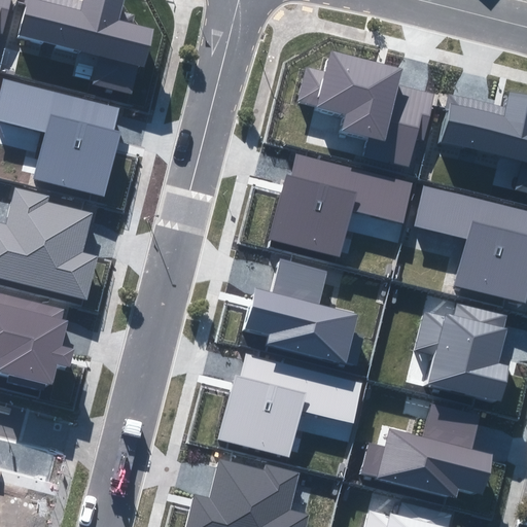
[(0,0),(0,36),(1,36),(9,0),(0,0)]
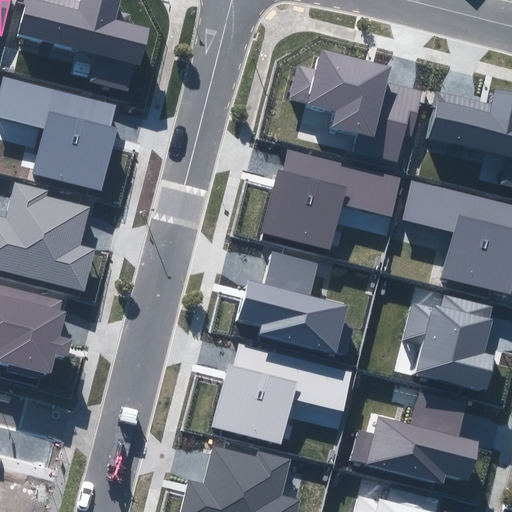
[(117,12),(119,0),(81,0),(82,2),(73,0),(25,0),(17,35),(97,53),(90,83),(129,91),(135,65),(141,67),(150,29),(127,24),(129,15),(117,12)]
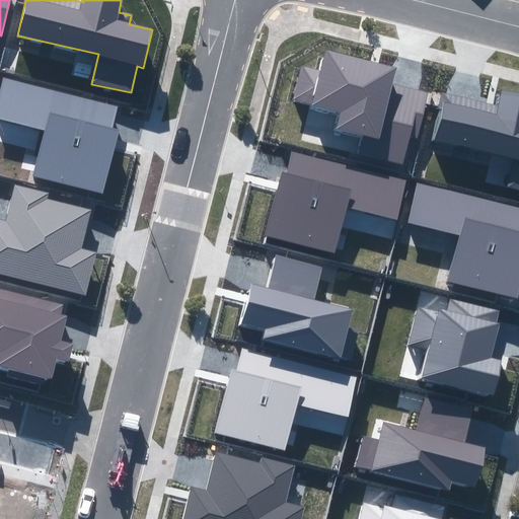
[(319,72),(300,67),(292,100),(310,104),(309,108),(340,116),(337,131),(363,137),(358,155),(402,166),(410,139),(417,140),(428,92),(404,86),(392,83),(396,68),(325,51),(319,72)]
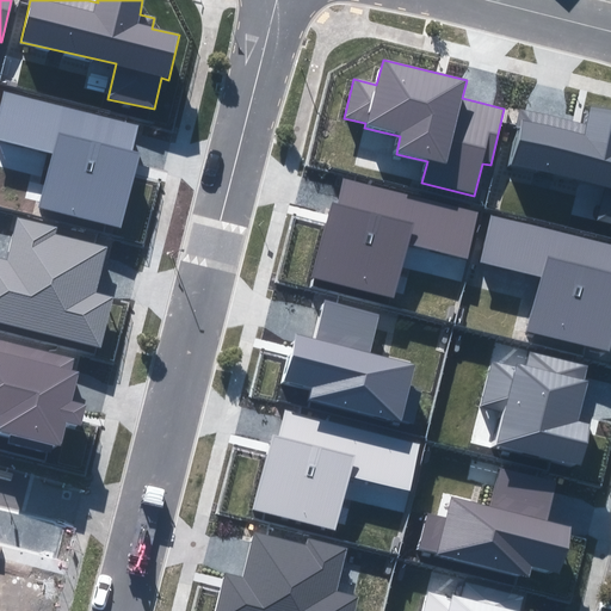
[(39,208),(121,228),(141,154),(133,152),(134,143),(139,124),(2,91),(0,99),(0,142),(53,155),(39,208)]
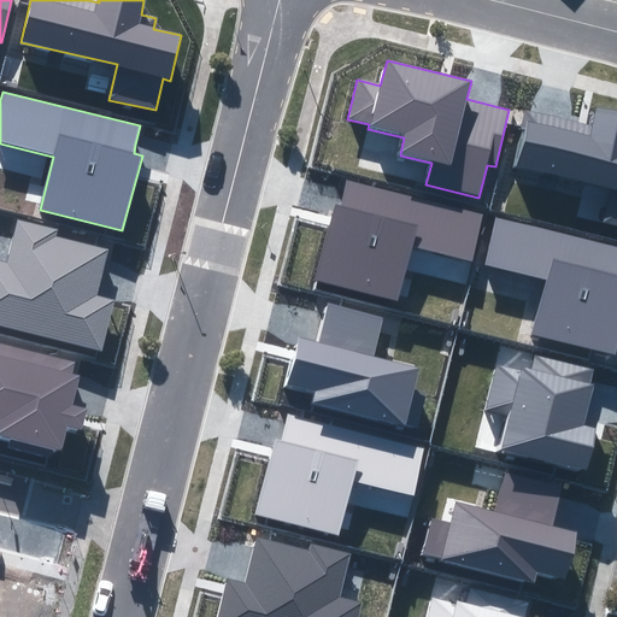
[(616,112),(597,109),(593,127),(551,117),(528,111),(515,166),(611,188),(603,223),(616,225),(616,112)]
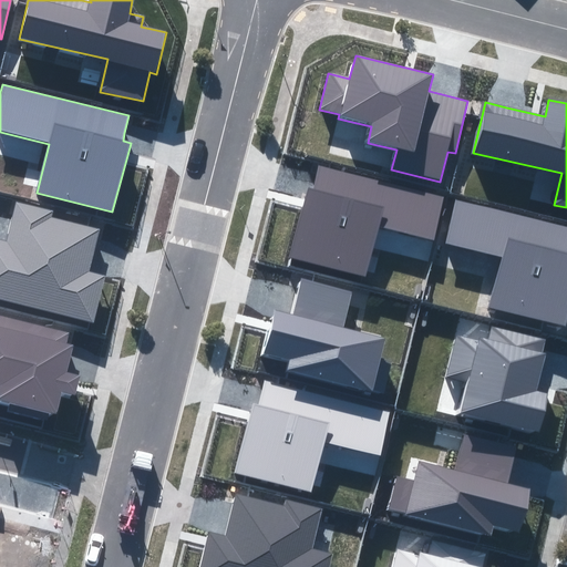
[(308,187),(290,257),(364,276),(378,226),(434,240),(445,196),(320,165),(317,179),(313,189),(308,187)]
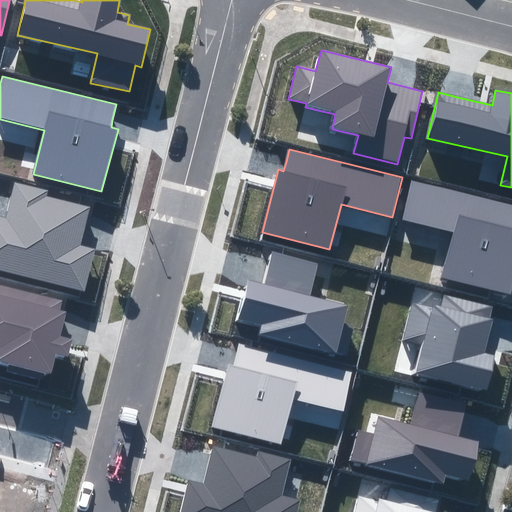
[(442,277),(511,294),(511,293),(511,203),(411,179),(401,220),(453,233),(442,277)]
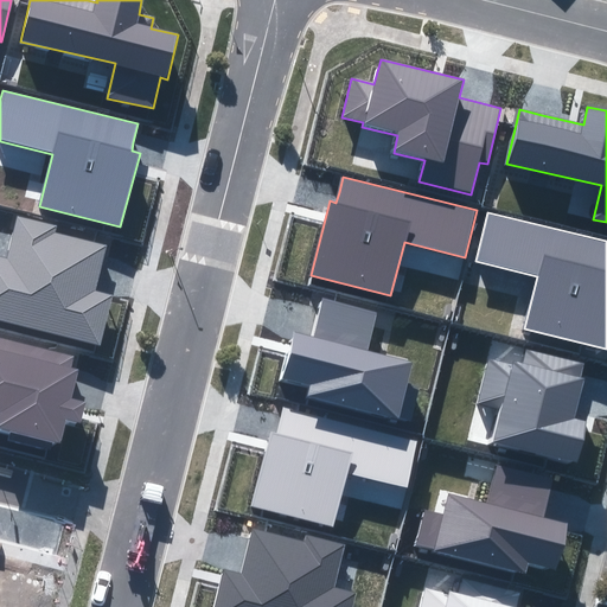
[(0,320),(100,346),(113,295),(95,291),(101,269),(107,246),(53,232),(56,225),(17,216),(6,259),(0,256),(0,320)]
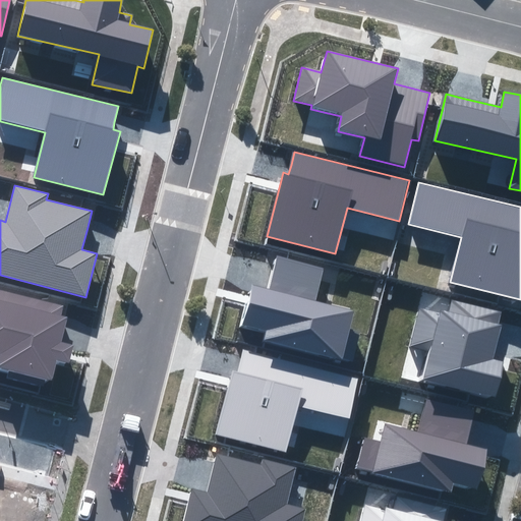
[(267,331),(264,342),(353,363),(361,331),(348,328),(353,309),(315,300),(324,268),(276,256),(272,274),(268,289),(252,285),(242,325),(267,331)]
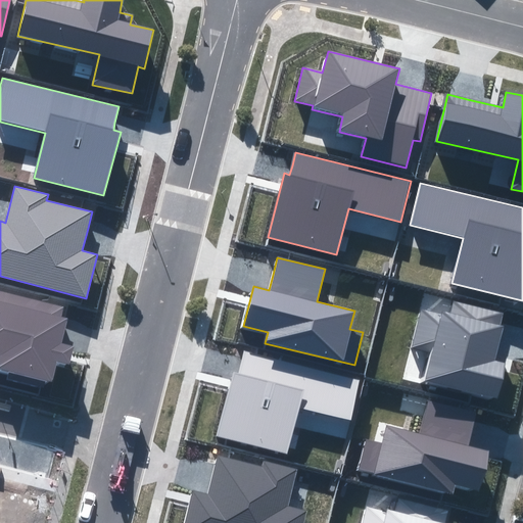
[(45,377),(50,379),(55,359),(68,363),(73,346),(61,343),(64,330),(67,317),(62,316),(64,305),(0,289),(0,373),(7,375),(6,379),(42,388),(45,377)]
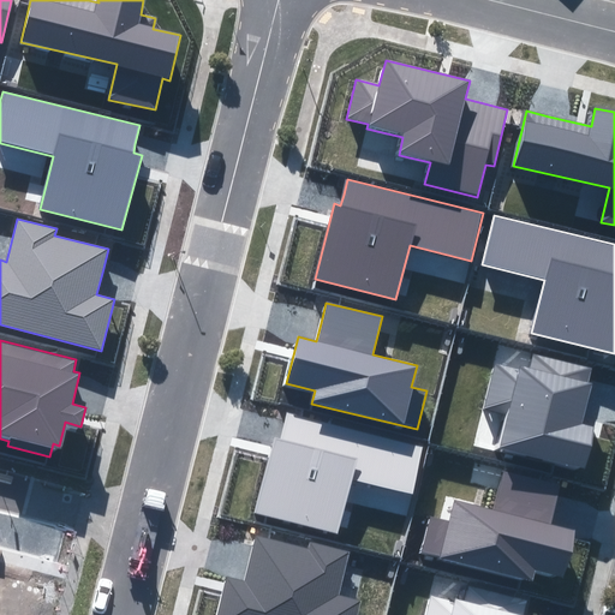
[(497,447),(586,467),(596,427),(583,424),(587,400),(592,383),(589,382),(592,368),(532,354),(530,368),(520,365),(519,369),(496,364),(485,408),(505,413),(497,447)]
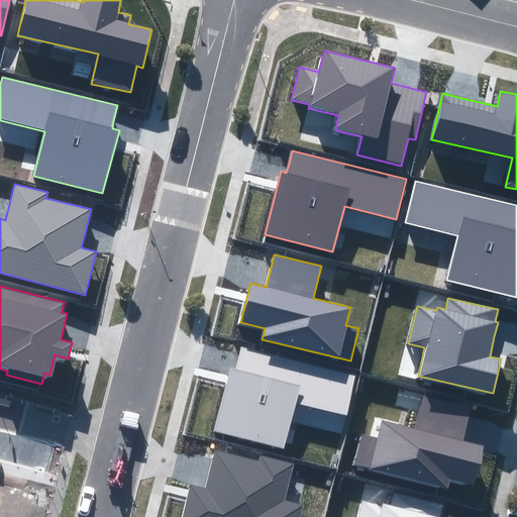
[(230,369),(215,431),(285,448),(296,404),(349,417),(359,376),(242,345),(239,358),(236,370),(230,369)]
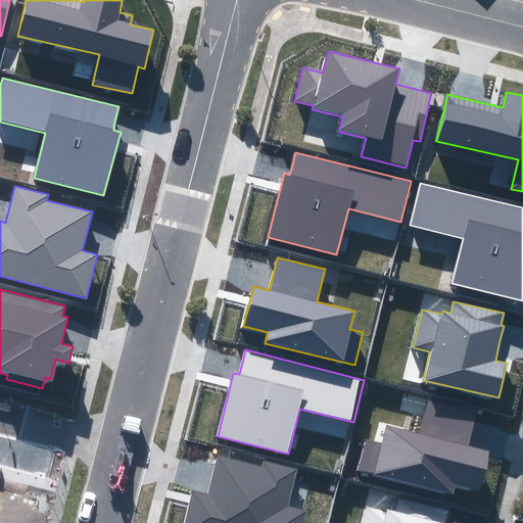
[(359,470),(453,492),(455,484),(479,490),(489,452),(469,446),(473,430),(478,411),(427,398),(419,433),(386,425),(382,442),(367,438),(359,470)]
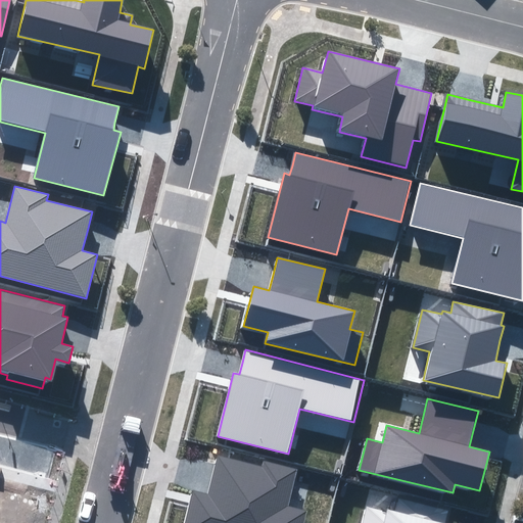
[(185,522),(302,522),(306,511),(287,506),(296,469),(264,461),(262,467),(217,455),(211,477),(206,494),(193,490),(185,522)]
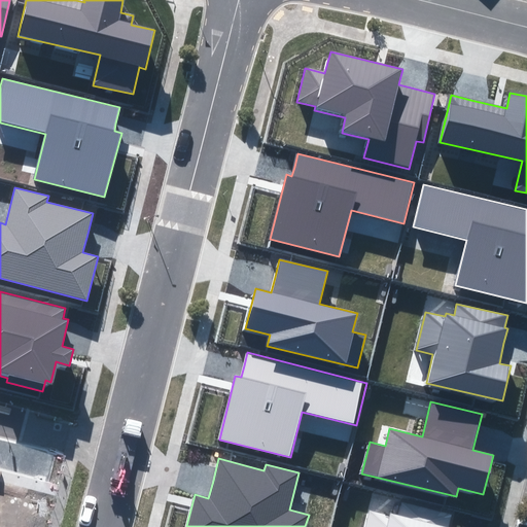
[(451,526),(449,526),(452,515),(401,502),(398,514),(390,513),(390,516),(370,511),(365,526),(451,526)]
